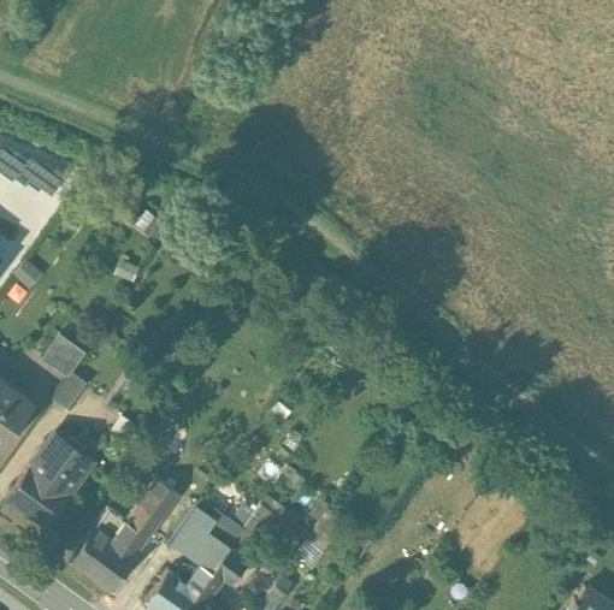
[(149,213),(130,240),(147,250),(165,225),(149,213)]
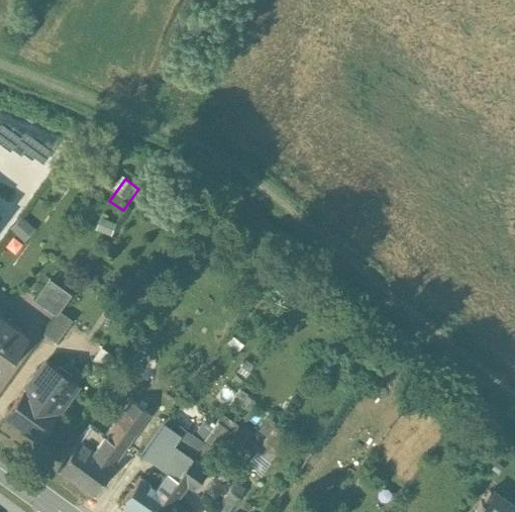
[(74,300),(53,284),(36,305),(58,321),(62,316),(74,300)]
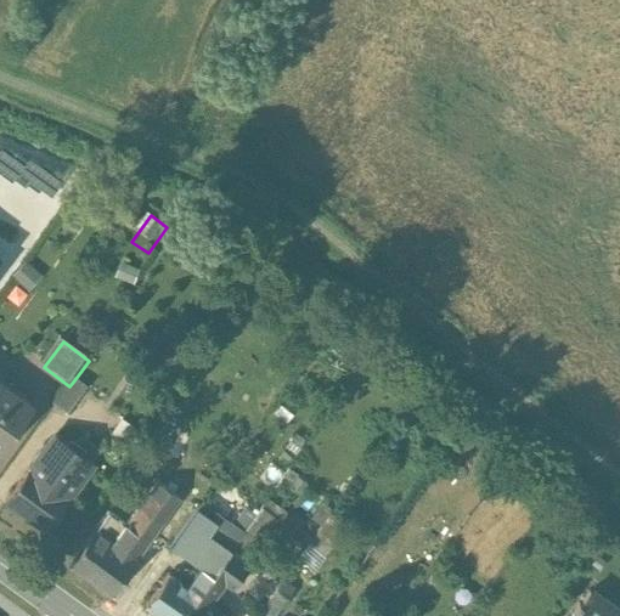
[(184,356),(167,345),(156,361),(173,372),(184,356)]
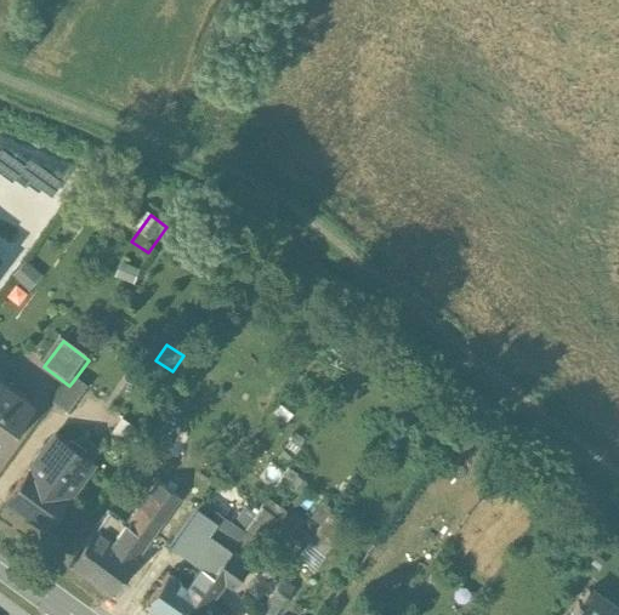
[(69,386),(55,408),(71,419),(90,391),(74,380),(69,386)]
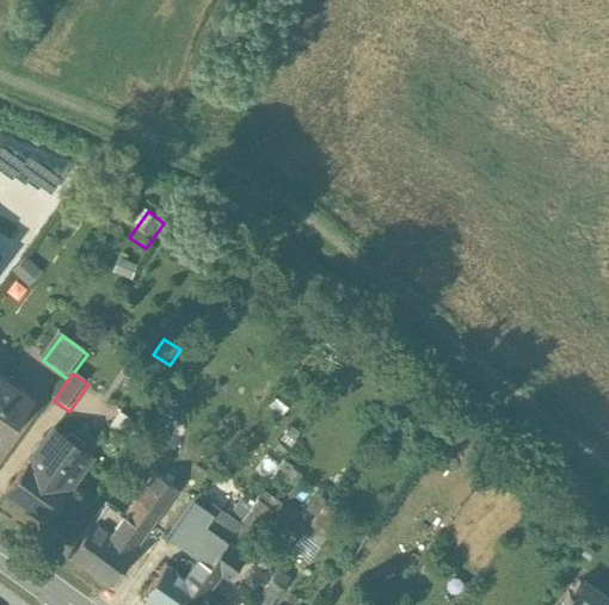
[(5,380),(0,386),(0,446),(0,448),(35,400),(5,380)]
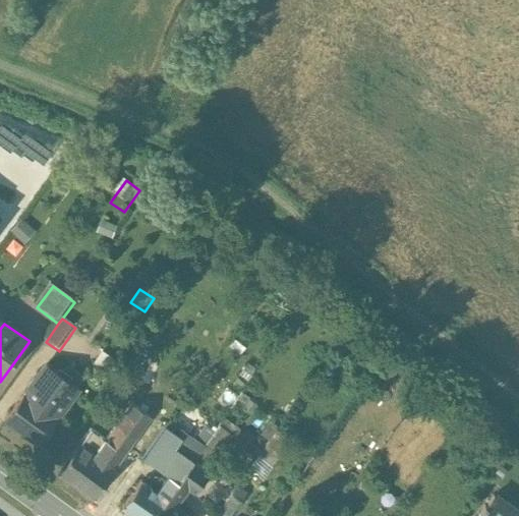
[(356,348),(347,341),(340,351),(349,358),(356,348)]
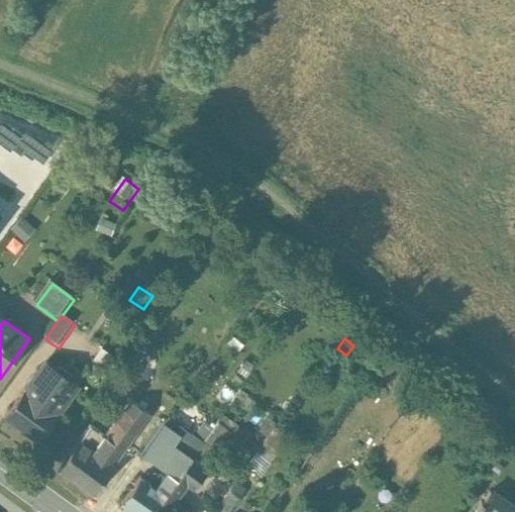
[(104,354),(96,366),(111,377),(119,365),(104,354)]
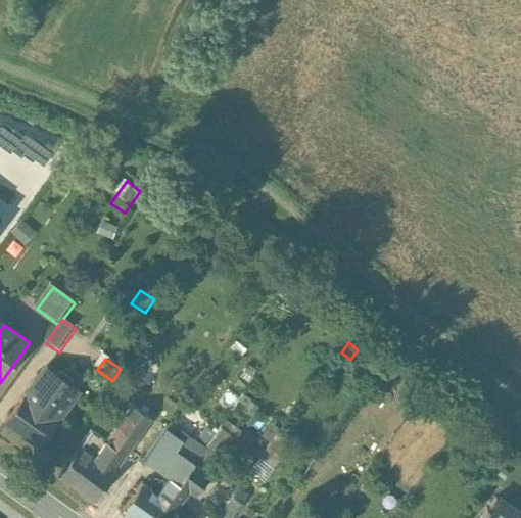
[(63,381),(49,371),(29,398),(58,421),(80,393),(80,392),(86,383),(69,372),(63,381)]
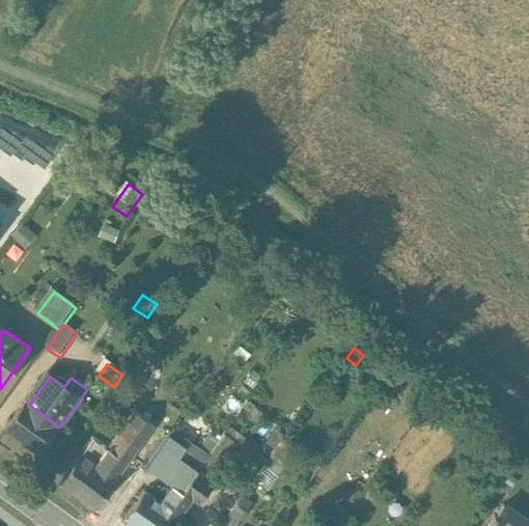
[(124,391),(118,402),(129,408),(135,398),(124,391)]
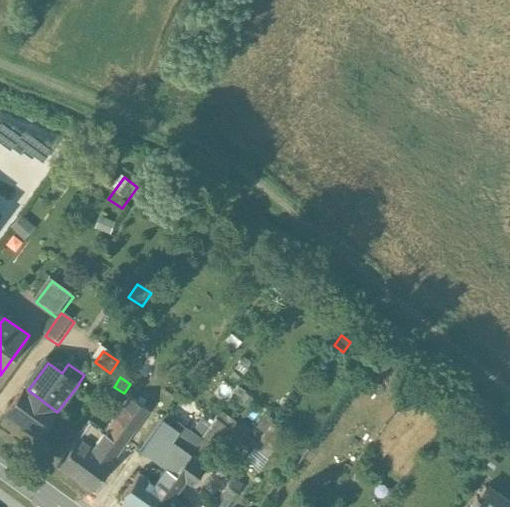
[(28,390),(26,389),(7,416),(39,440),(58,413),(28,390)]
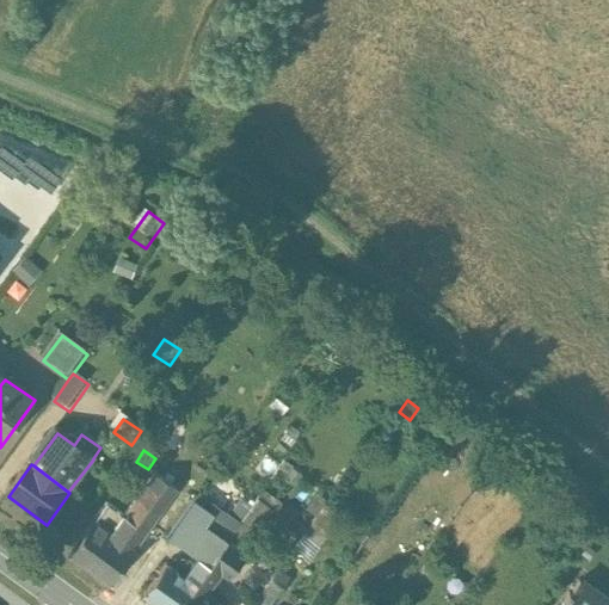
[(182,492),(159,475),(127,518),(118,529),(142,545),(182,492)]
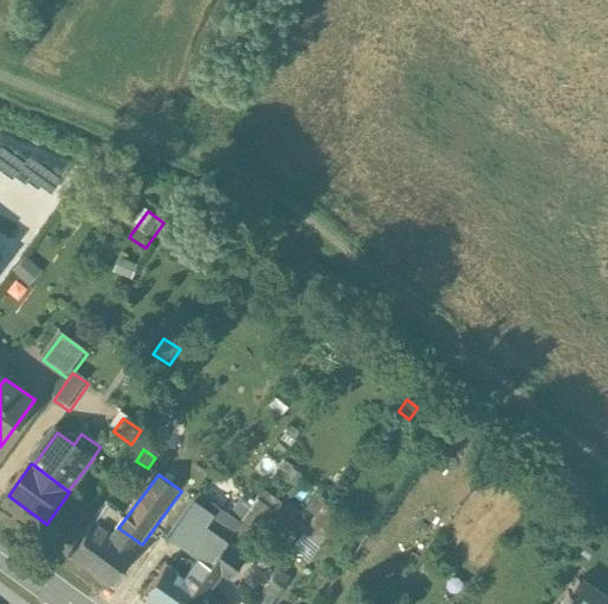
[(290,503),(285,511),(265,497),(259,504),(273,515),(267,523),(299,547),(328,506),(316,498),(305,514),(290,503)]
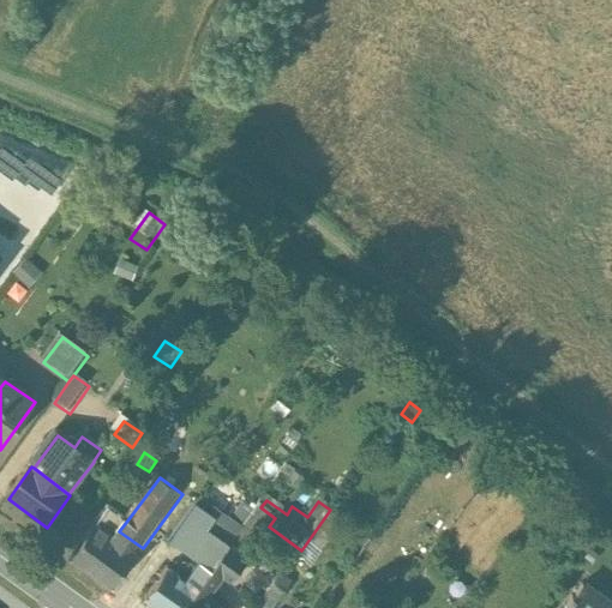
[(197,506),(171,543),(201,565),(214,573),(232,548),(244,531),(203,501),(199,507),(197,506)]
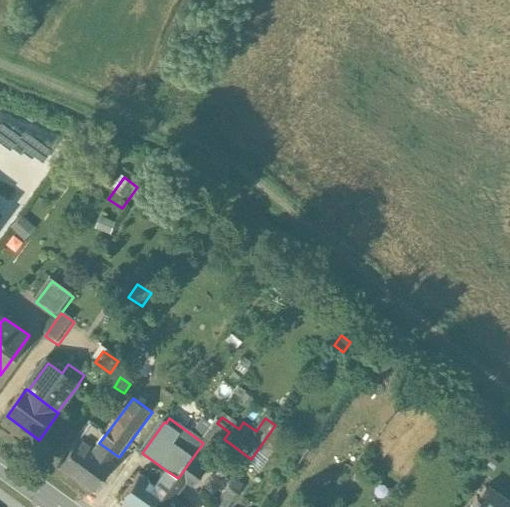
[(203,443),(193,457),(205,466),(224,439),(229,432),(217,423),(203,443)]
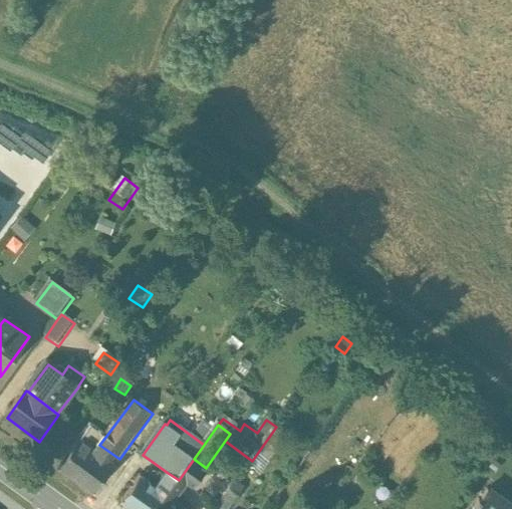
[(92,426),(59,470),(93,495),(119,459),(99,445),(106,436),(92,426)]
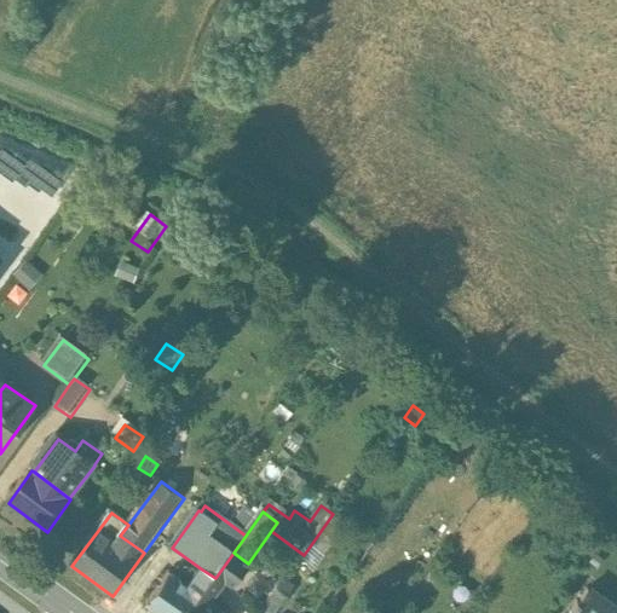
[(327,524),(310,548),(326,560),(345,537),(327,524)]
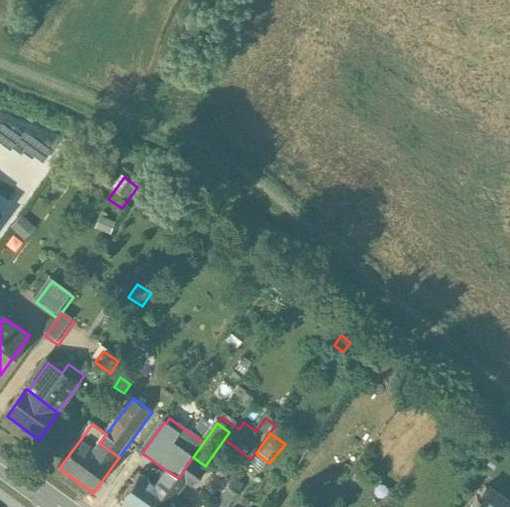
[(205,466),(193,457),(178,478),(186,485),(192,489),(207,468),(205,466)]
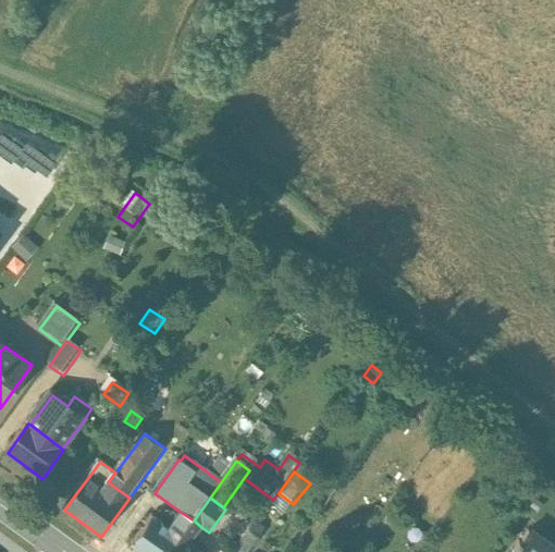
[(170,531),(152,518),(133,548),(137,551),(170,551),(194,520),(182,513),(170,531)]
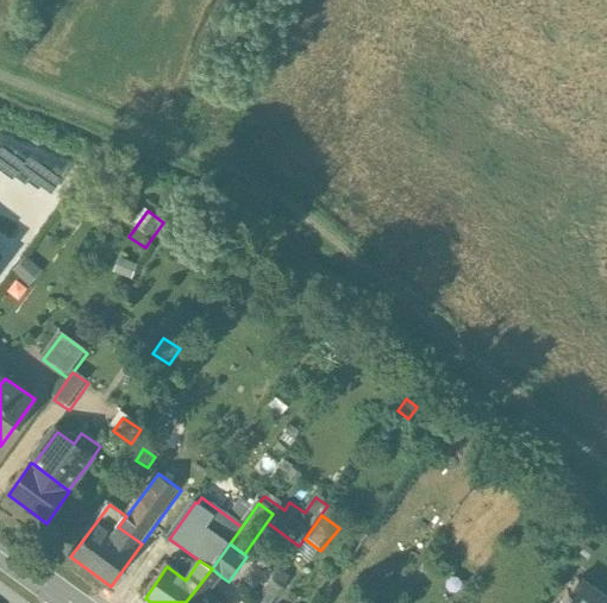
[(212,569),(186,602),(217,602),(208,596),(221,577),(212,569)]
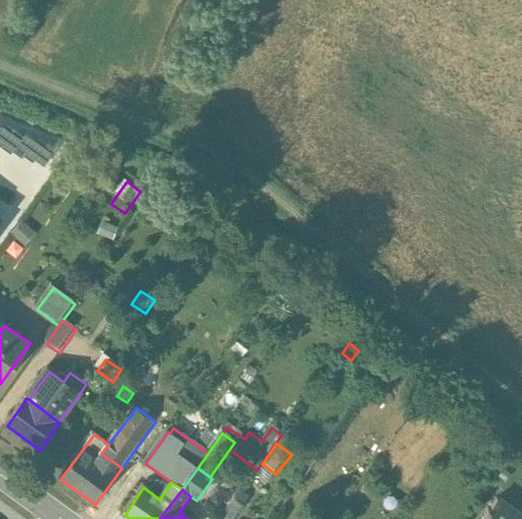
[(249,501),(240,494),(231,505),(232,506),(241,512),(249,501)]
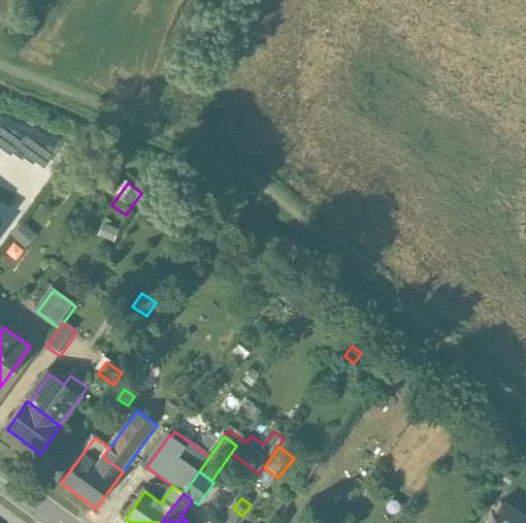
[(524,522),(501,505),(493,517),(491,516),(488,520),(490,521),(489,522),(524,522)]
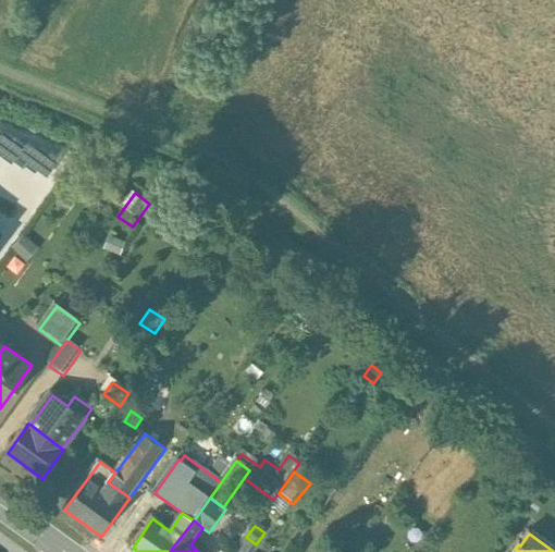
[(366,544),(355,537),(350,543),(360,551),(366,544)]
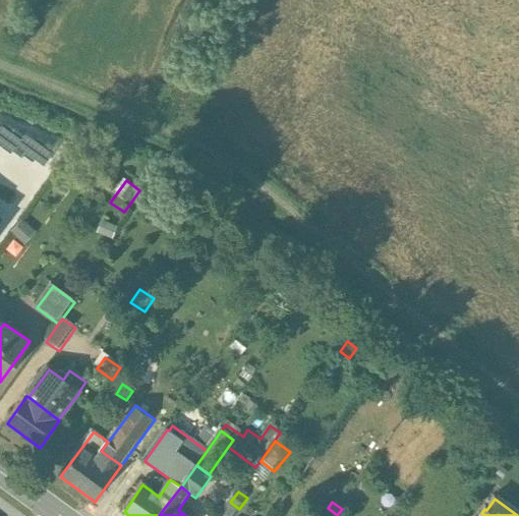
[(231,503),(221,515),(236,515),(240,510),(239,509),(231,503)]
